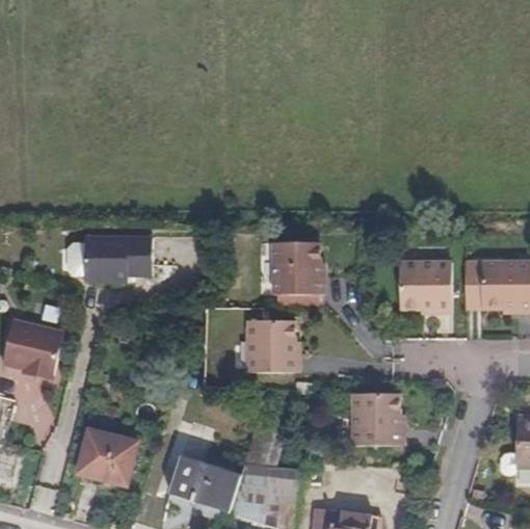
[(149,276),(150,237),(81,236),(81,283),(124,283),(124,276),(149,276)]
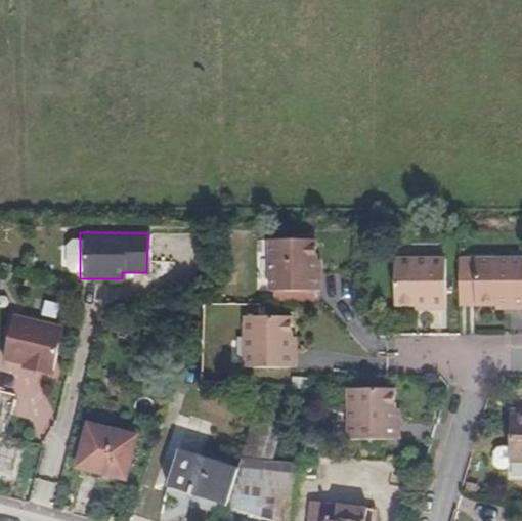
[(312,289),(312,272),(305,272),(305,258),(308,257),(308,237),(262,237),(261,289),(312,289)]
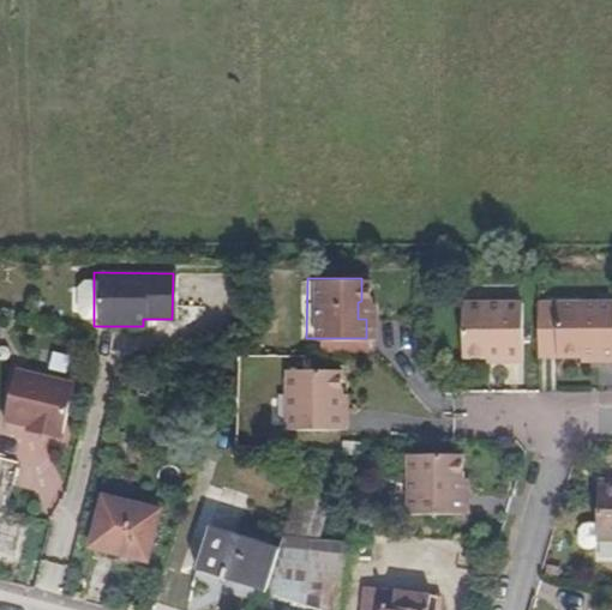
[(519,361),(517,302),(459,305),(460,358),(484,358),(484,354),(501,354),(501,362),(519,361)]
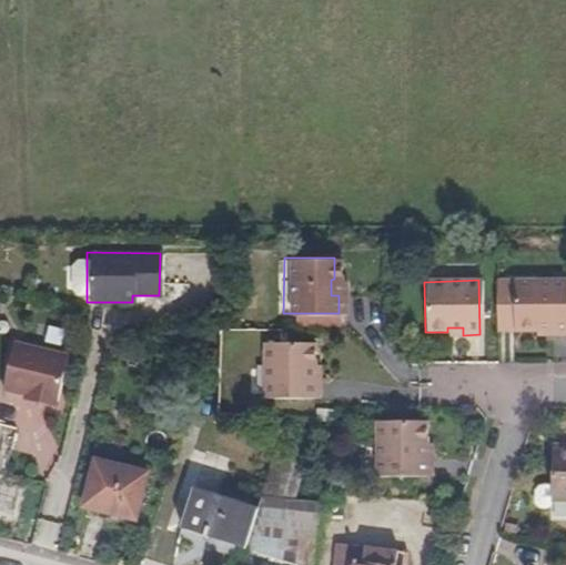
[(513,332),(514,282),(496,282),(496,332),(513,332)]
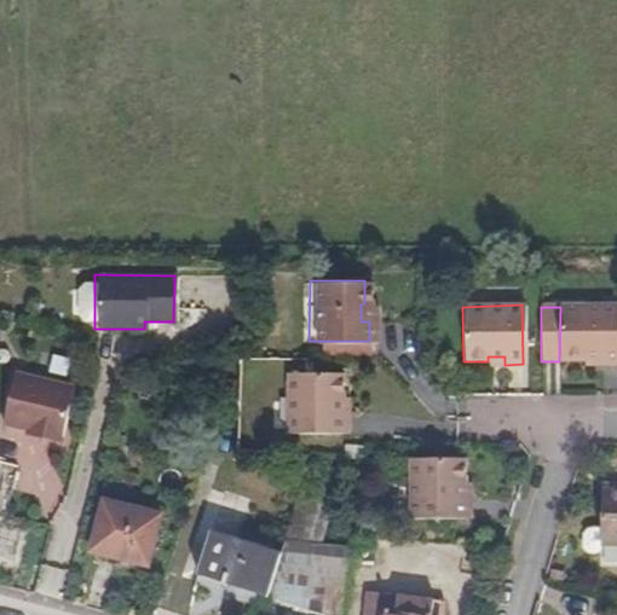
[(616,366),(616,307),(560,307),(559,361),(582,363),(587,361),(587,357),(601,357),(601,367),(616,366)]
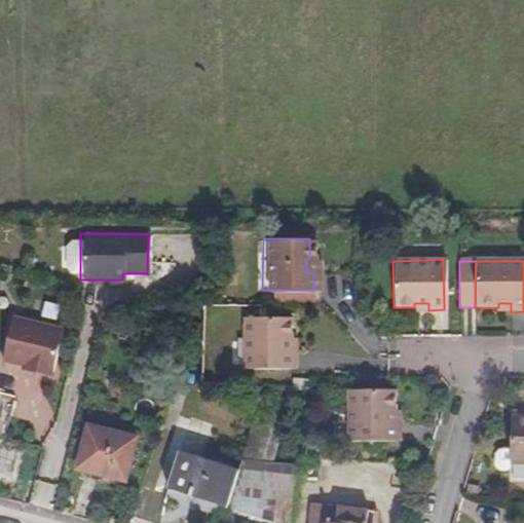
[(511,312),(511,303),(498,303),(498,307),(494,308),(494,311),(511,312)]
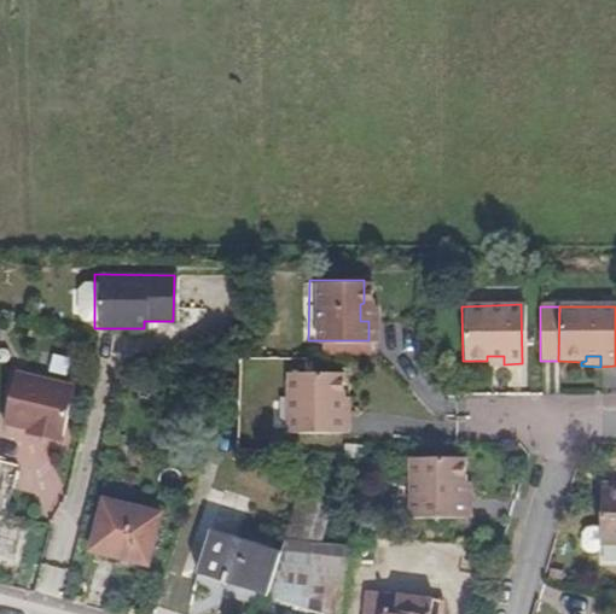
[(59,439),(73,382),(13,369),(1,421),(15,424),(25,426),(24,431),(59,439)]
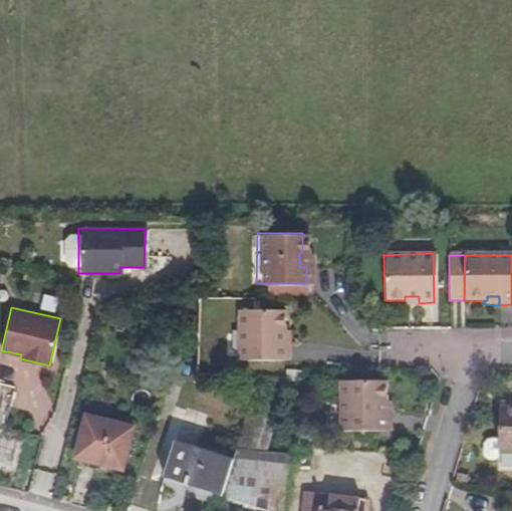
[(273,342),(273,330),(278,330),(278,328),(278,308),(232,308),(232,357),(281,358),(281,342),(273,342)]
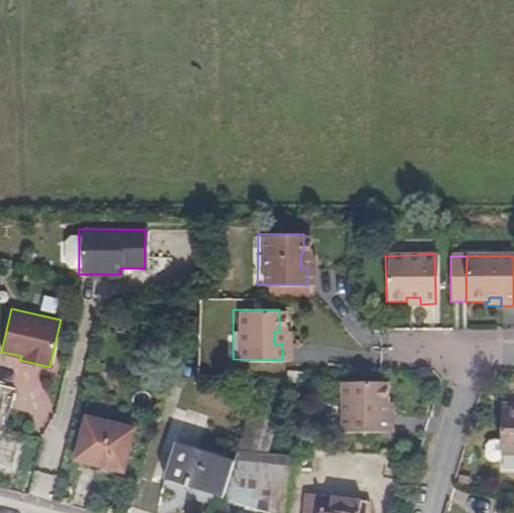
[(282,344),(283,330),(279,330),(279,332),(274,332),(274,344),(282,344)]
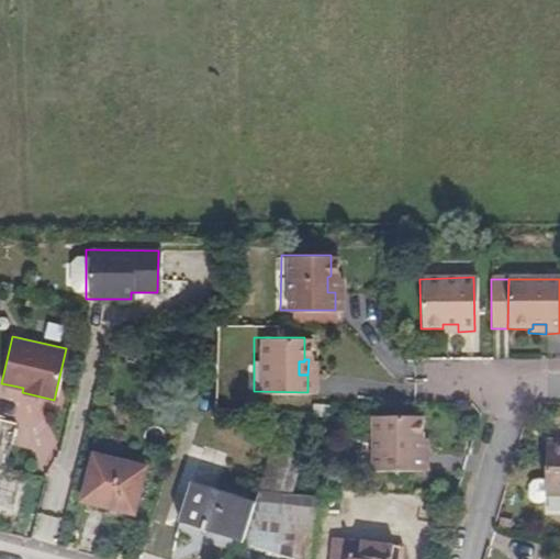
[(325,414),(326,403),(313,402),(312,413),(325,414)]
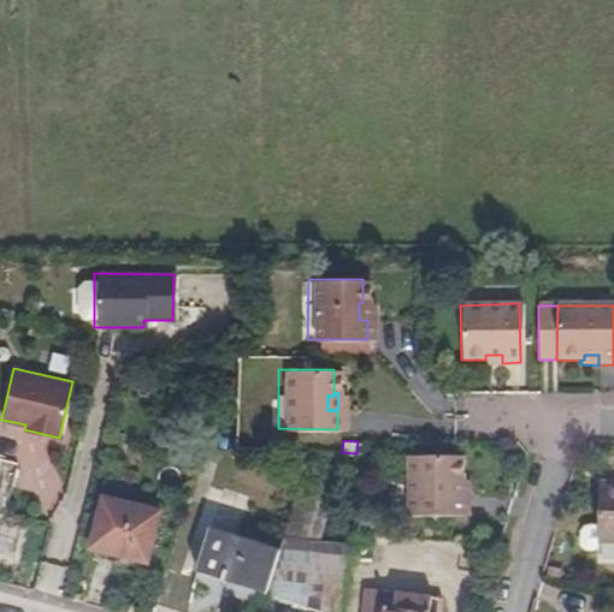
[(442,495),(442,482),(446,482),(447,477),(447,455),(394,453),(393,514),(452,515),(453,495),(442,495)]
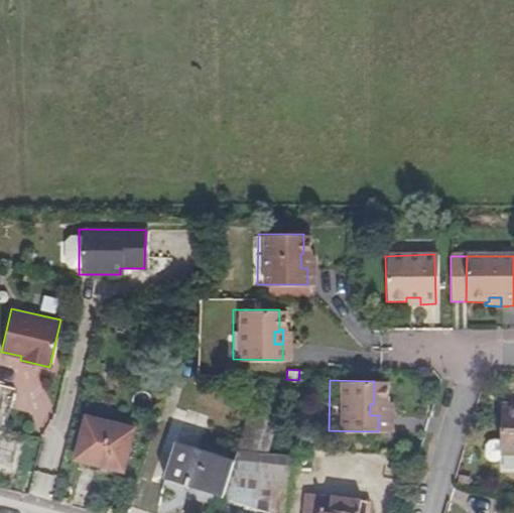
[(379,415),(379,400),(374,400),(373,404),(370,404),(370,415),(379,415)]
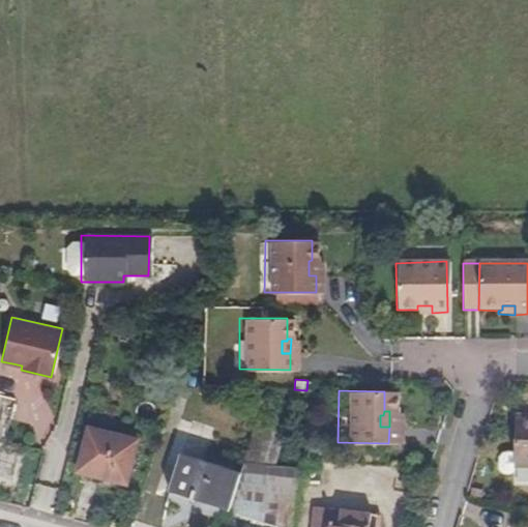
[(527,461),(527,415),(521,416),(516,421),(515,454),(511,452),(508,452),(503,452),(498,456),(498,457),(497,466),(499,468),(508,470),(512,468),(515,461),(527,461)]
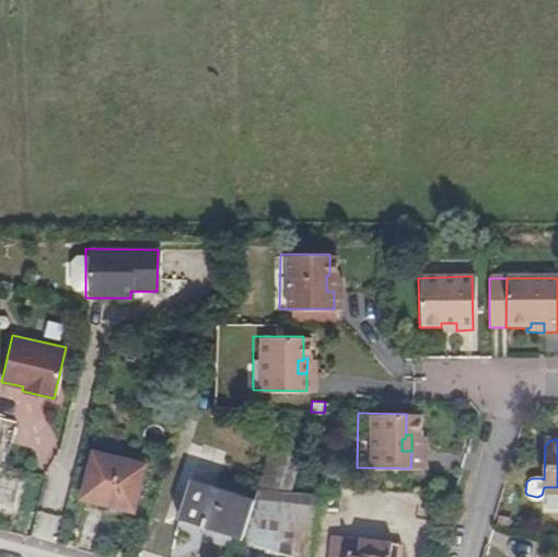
[(288,491),(299,456),(267,448),(256,488),(288,491)]
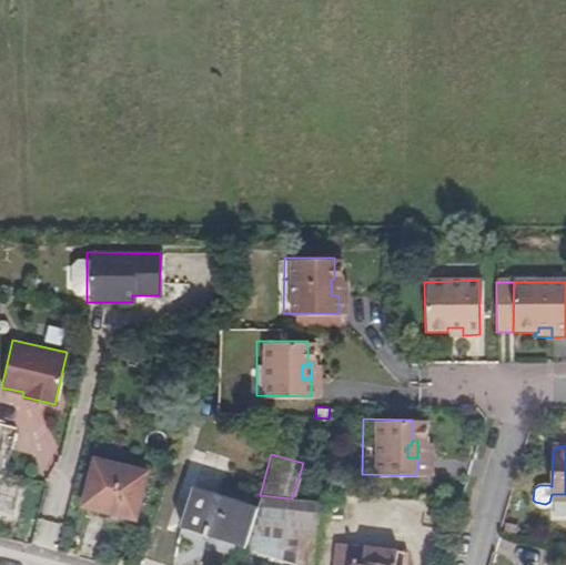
[(134,516),(147,468),(92,455),(80,503),(134,516)]
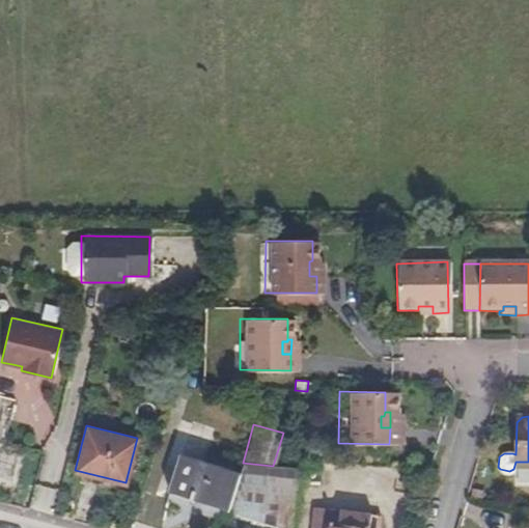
[(228,508),(240,473),(182,454),(165,500),(225,521),(228,508)]
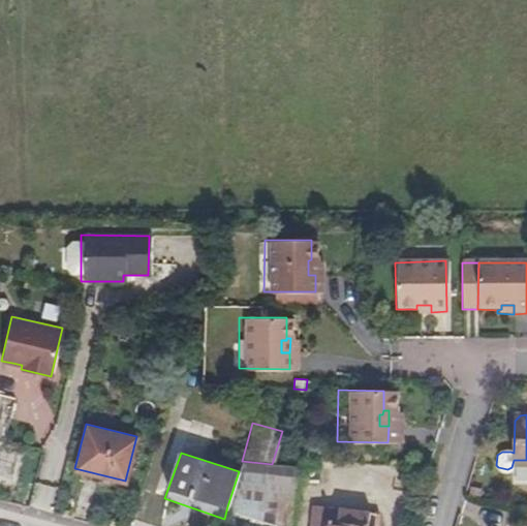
[(292,525),(297,495),(300,468),(272,464),(242,461),(239,471),(227,506),(289,525),(292,525)]
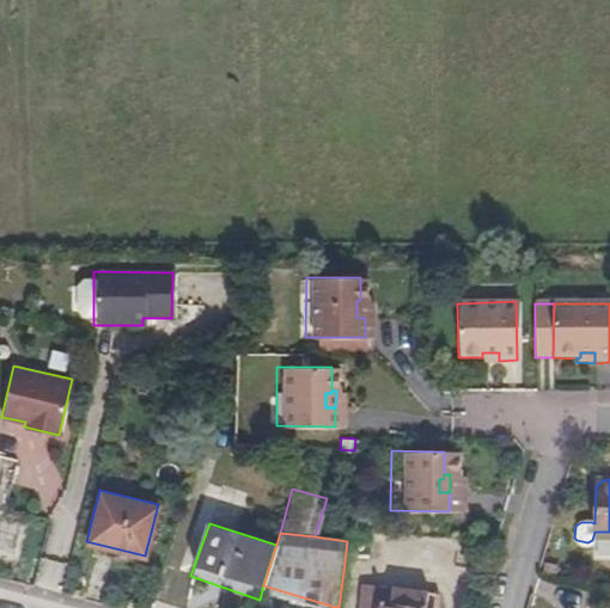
[(339,607),(353,607),(357,575),(343,572),(339,607)]
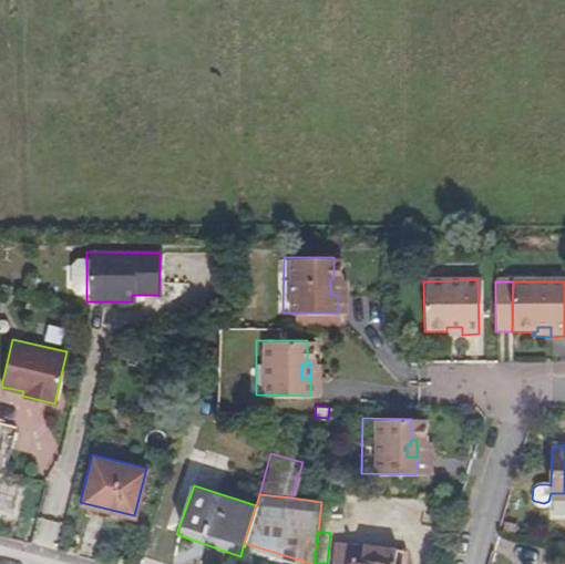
[(403,563),(407,546),(336,536),(332,561),(336,561),(335,563),(403,563)]
